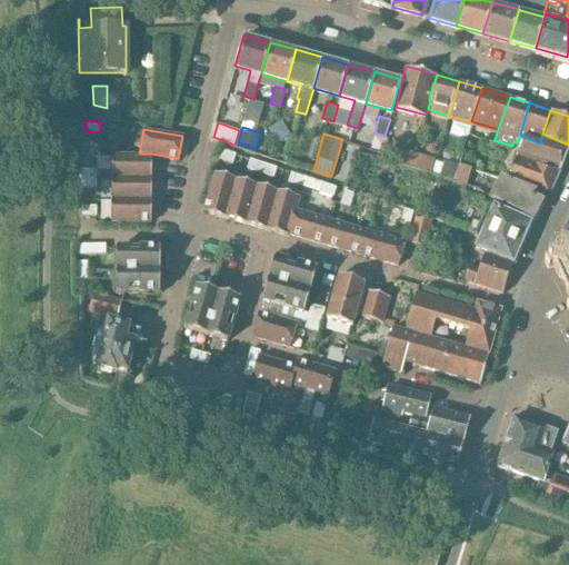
[(520,135),(517,142),(521,144),(507,178),(539,190),(548,195),(559,169),(568,145),(542,134),(540,144),(520,135)]
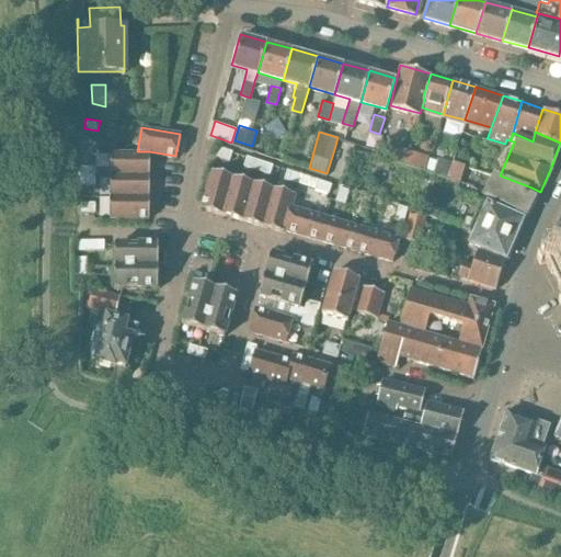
[(218,145),(216,155),(230,158),(232,149),(218,145)]
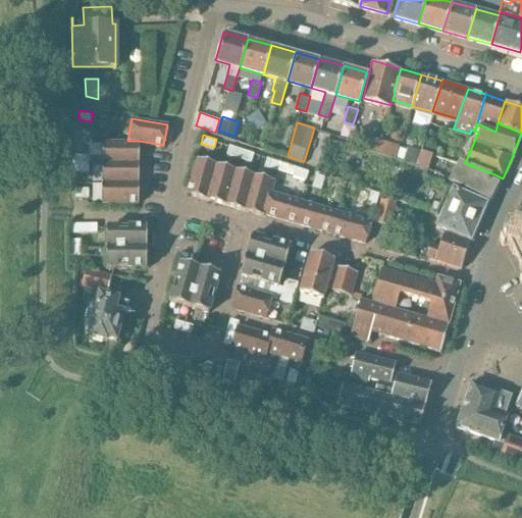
[(362,147),(376,151),(379,139),(365,135),(362,147)]
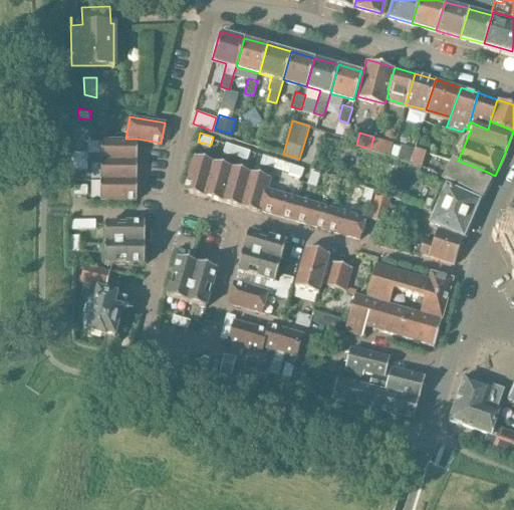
[(394,143),(373,137),(370,149),(391,155),(394,143)]
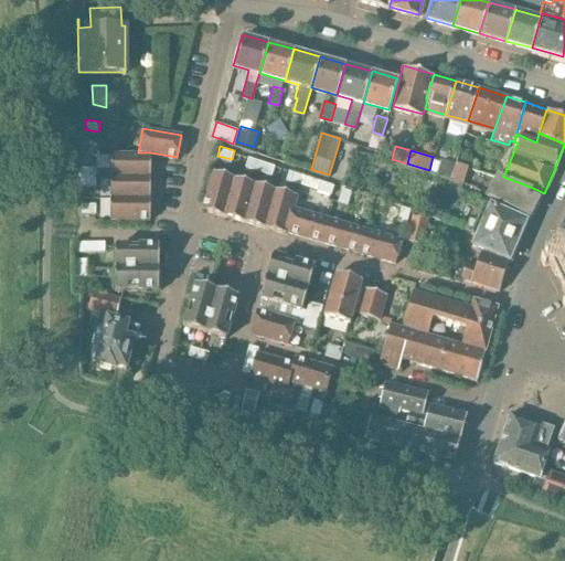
[(150,175),(150,152),(138,152),(138,154),(110,152),(110,173),(150,175)]
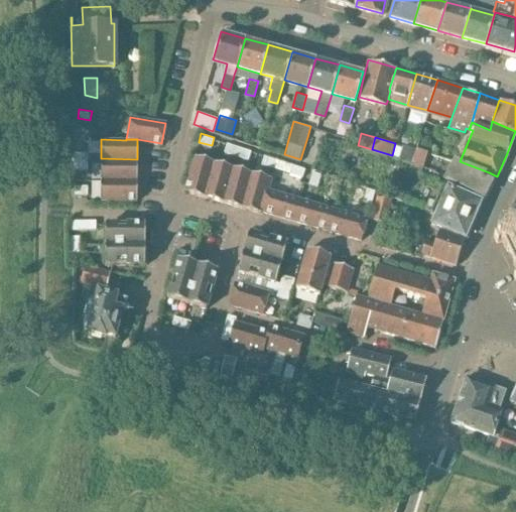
[(224,150),(236,153),(239,146),(227,142),(224,150)]
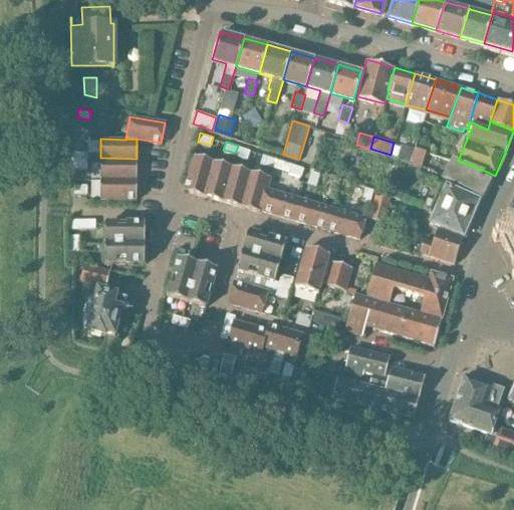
[(391,155),(398,158),(411,162),(414,148),(401,145),(394,143),(391,155)]
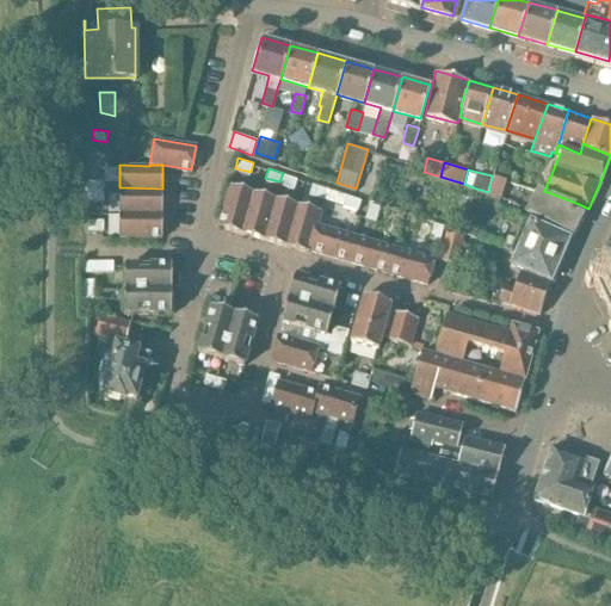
[(283,173),(279,181),(294,186),(297,177),(283,173)]
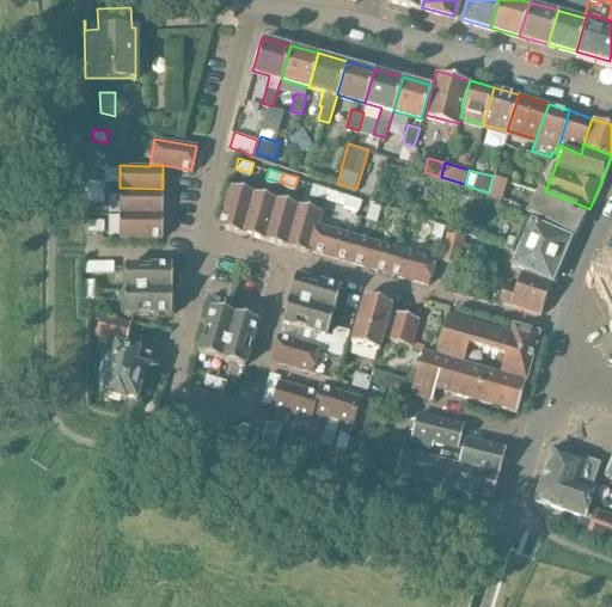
[(507,178),(493,176),(489,192),(500,196),(507,178)]
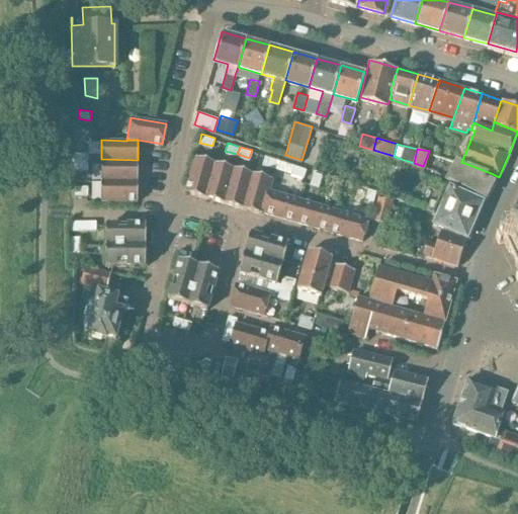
[(262,162),(275,166),(277,159),(265,155),(262,162)]
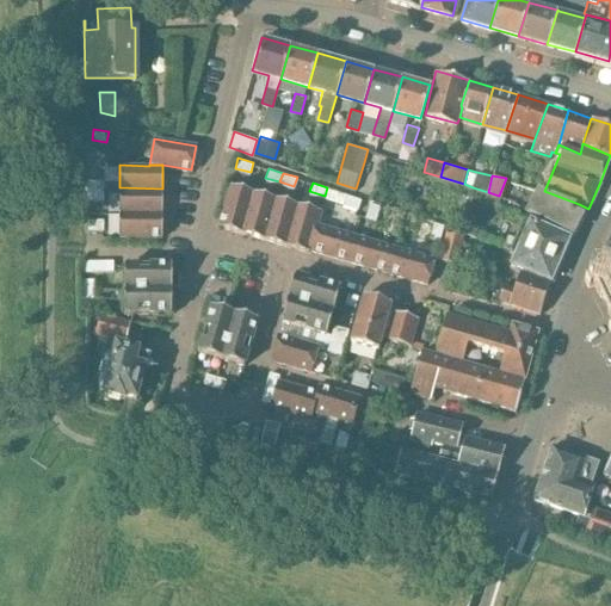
[(253,190),(230,184),(218,224),(241,232),(253,190)]
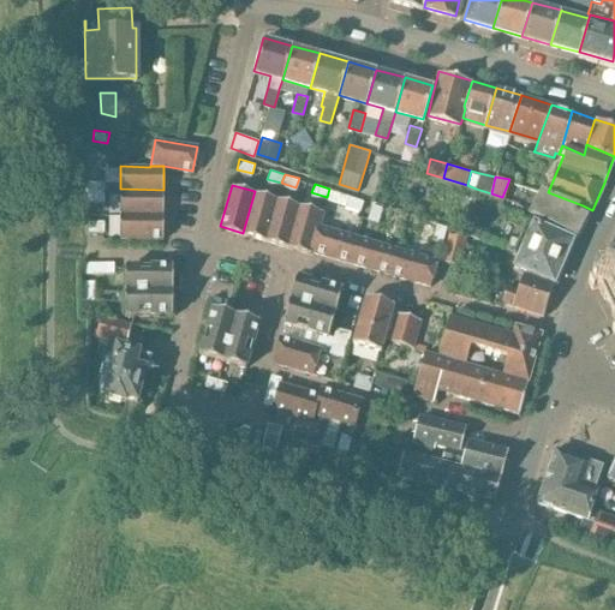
[(105,189),(89,189),(89,201),(105,201),(105,189)]
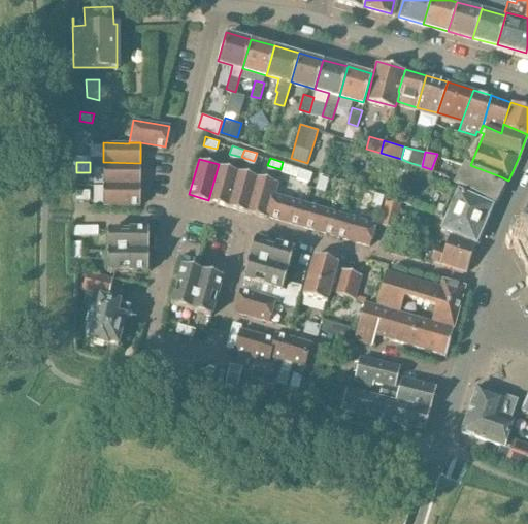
[(103,183),(140,184),(140,163),(103,162),(103,183)]
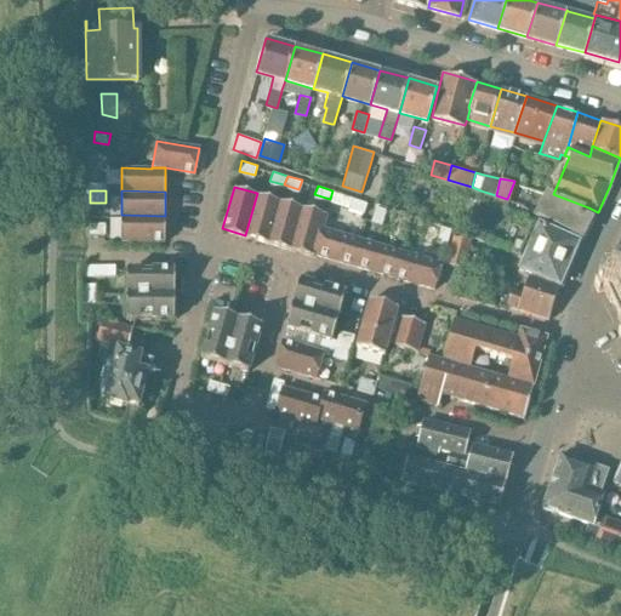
[(588,207),(553,194),(546,192),(535,212),(536,212),(560,226),(581,237),(591,218),(585,215),(588,207)]
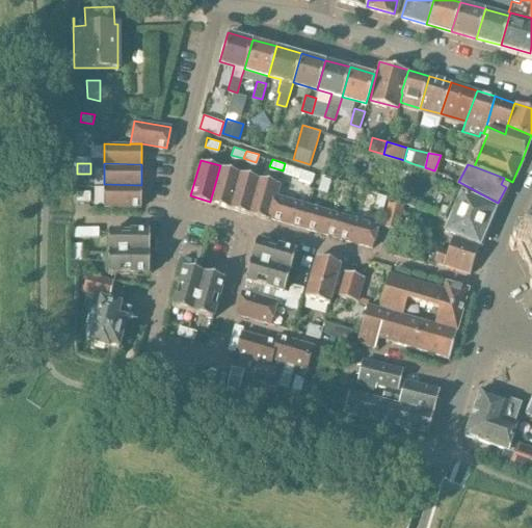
[(210,202),(230,207),(240,172),(220,165),(210,202)]
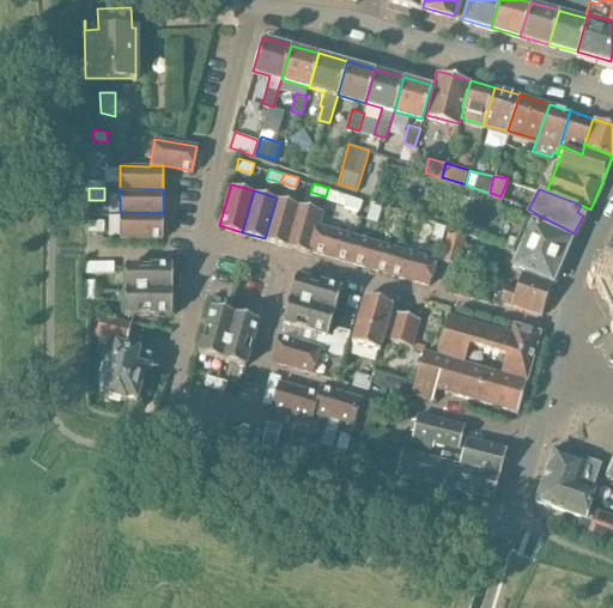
[(490,193),(489,202),(499,206),(501,196),(490,193)]
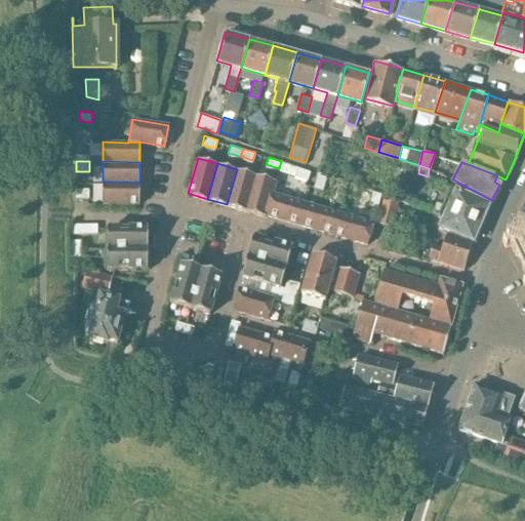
[(311,170),(298,167),(296,174),(308,178),(311,170)]
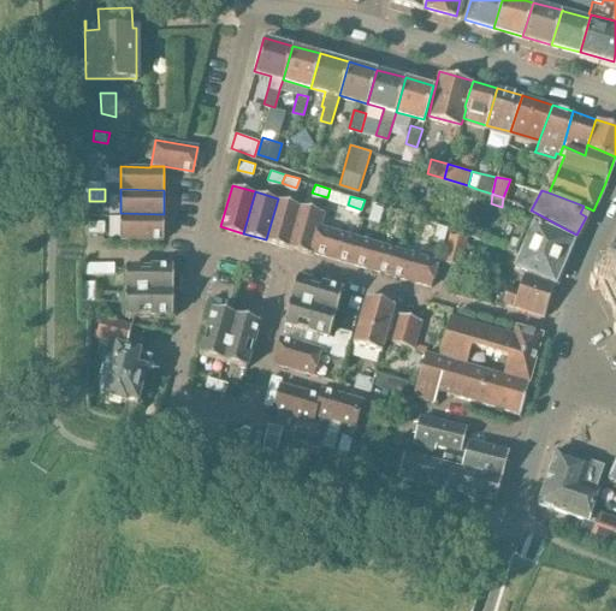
[(266,239),(289,245),(300,205),(278,199),(266,239)]
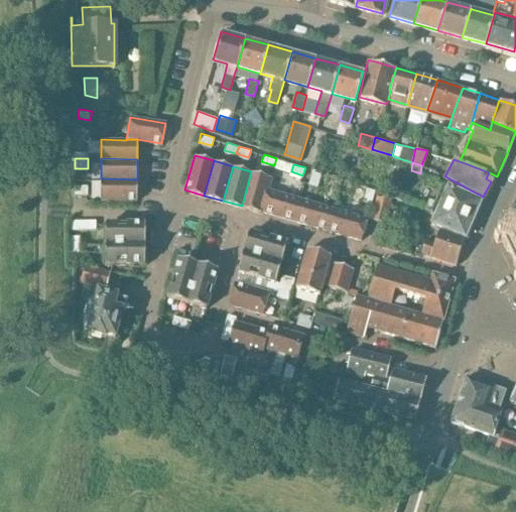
[(320,173),(312,170),(308,181),(316,184),(320,173)]
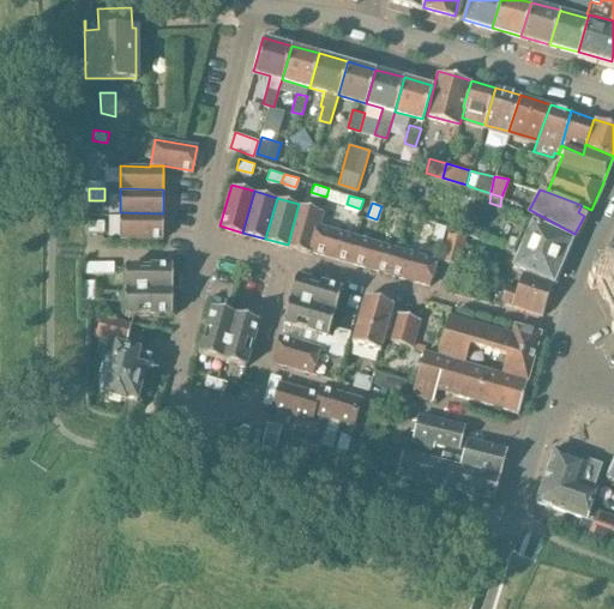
[(309,252),(311,249),(319,223),(318,223),(321,211),(299,204),(288,245),(309,252)]
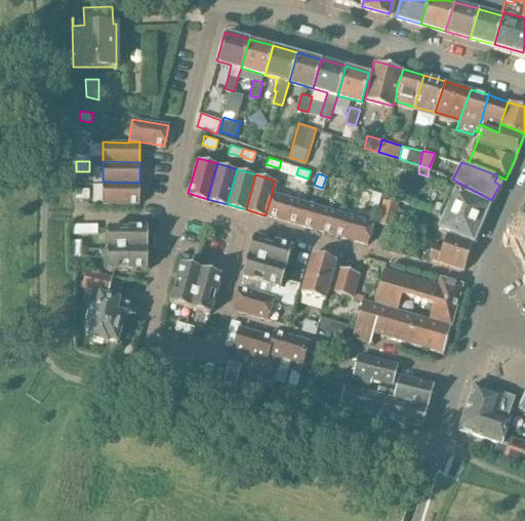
[(103,202),(139,203),(139,183),(103,182),(103,202)]
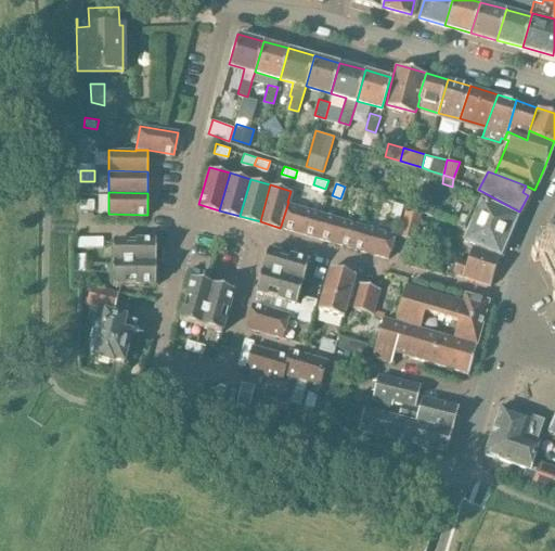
[(466,243),(473,245),(500,254),(516,216),(497,207),(476,197),(468,216),(462,213),(456,225),(464,228),(465,239),(467,240),(466,243)]
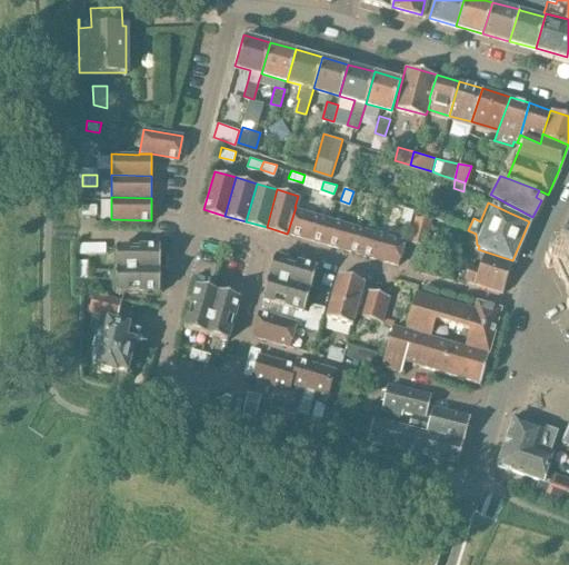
[(82,204),(82,214),(96,214),(97,204),(82,204)]
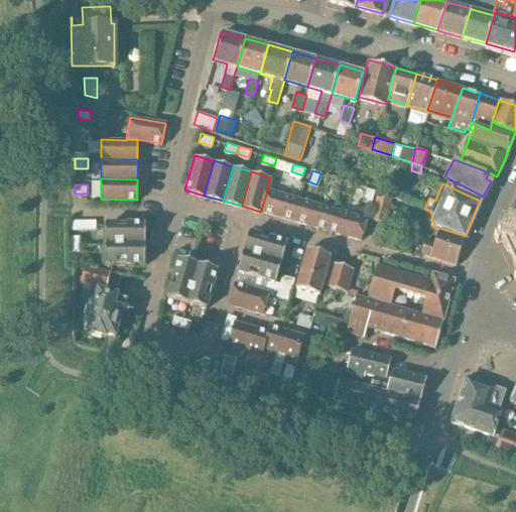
[(261,210),(294,220),(301,198),(268,187),(261,210)]
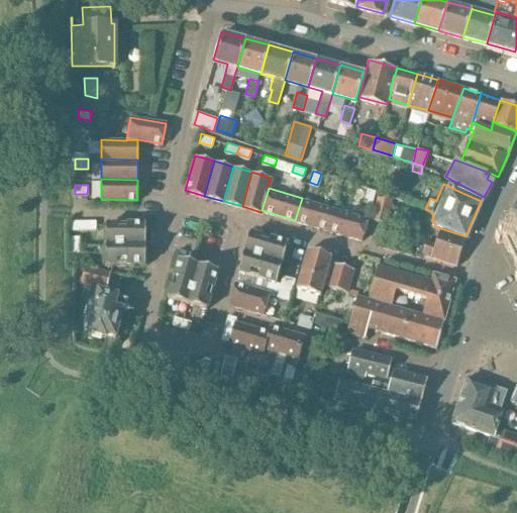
[(368,189),(365,198),(364,200),(372,202),(375,191),(368,189)]
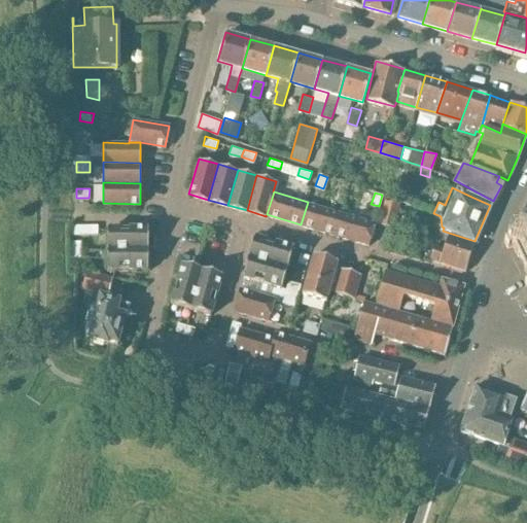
[(387,196),(380,221),(392,224),(399,199),(387,196)]
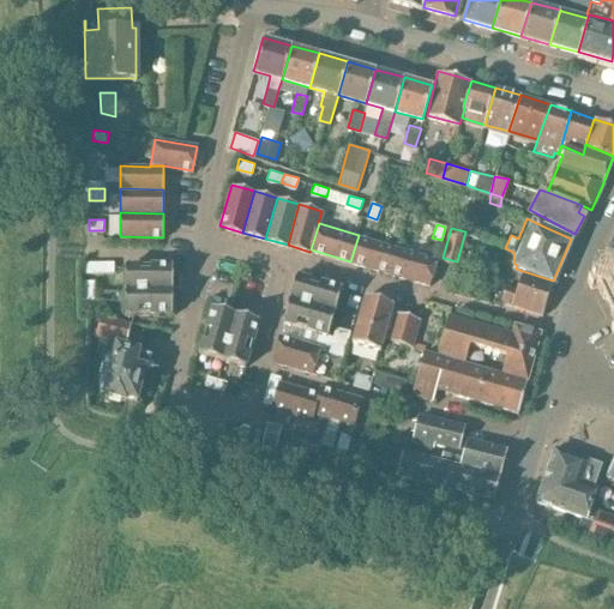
[(350,261),(390,272),(398,246),(359,235),(350,261)]
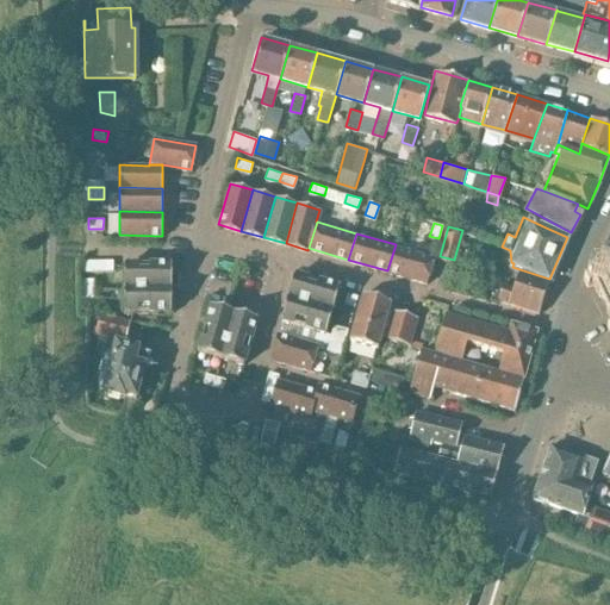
[(609,244),(607,247),(604,242),(601,243),(603,248),(593,254),(596,260),(589,263),(586,270),(589,273),(583,276),(587,285),(593,282),(609,316),(609,322),(607,324),(609,330),(609,244)]
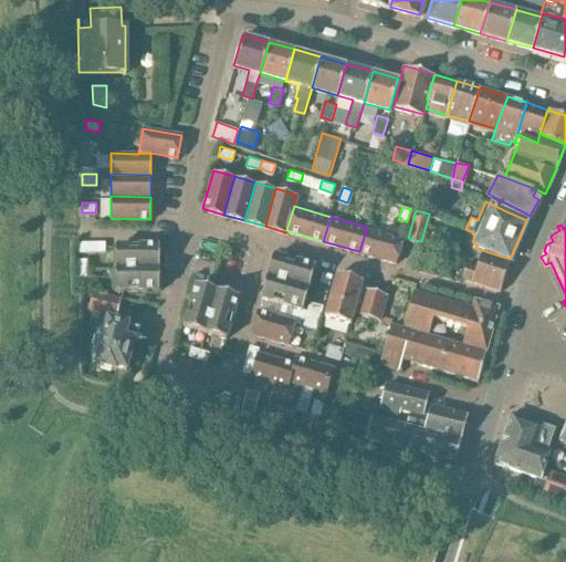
[(359,251),(396,262),(404,238),(367,227),(359,251)]
